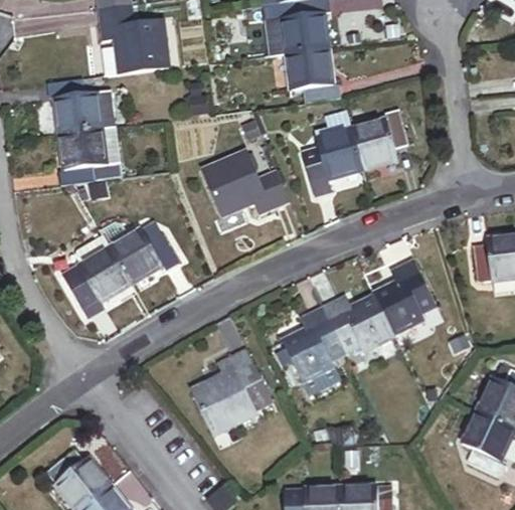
[(327,46),(323,10),(330,9),(329,0),(286,0),(264,3),(271,53),(287,51),(327,46)]
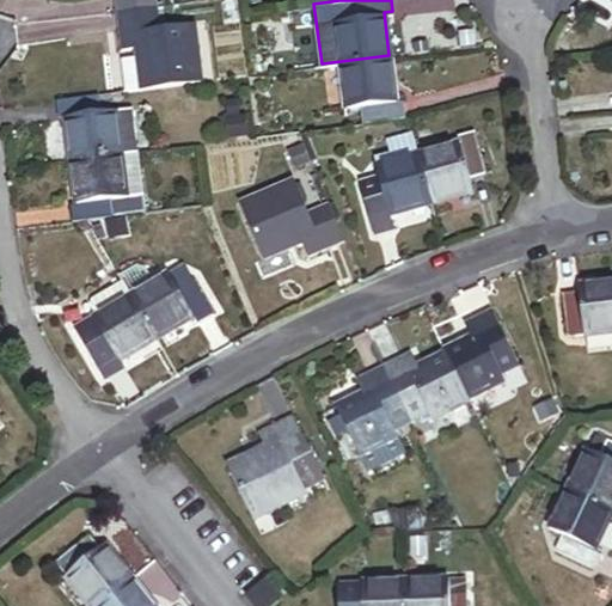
[(201,78),(194,20),(159,25),(157,2),(115,7),(120,46),(136,43),(138,55),(121,56),(124,87),(141,85),(201,78)]
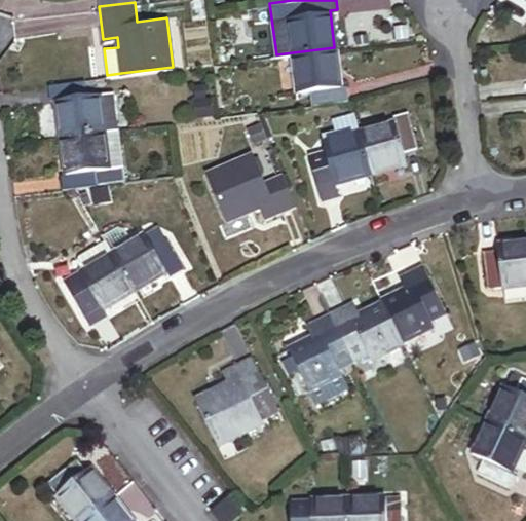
[(339,84),(334,47),(293,52),(298,90),(308,89),(310,104),(348,99),(346,83),(339,84)]
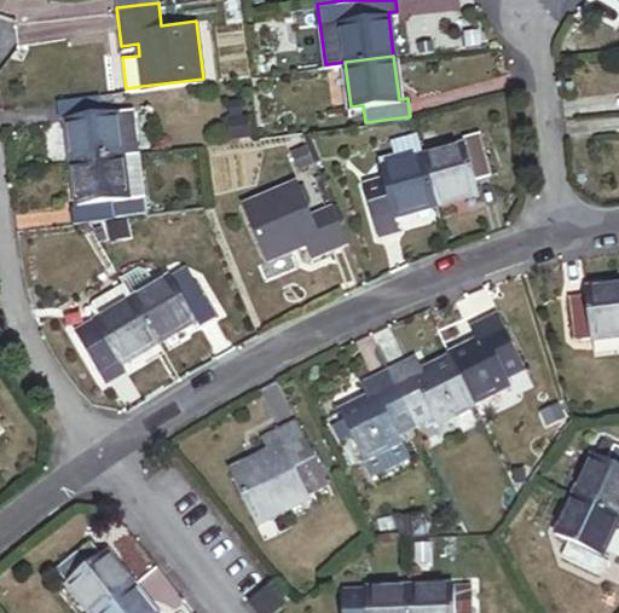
[(134,105),(103,109),(100,92),(56,97),(58,115),(65,114),(71,158),(139,151),(134,105)]
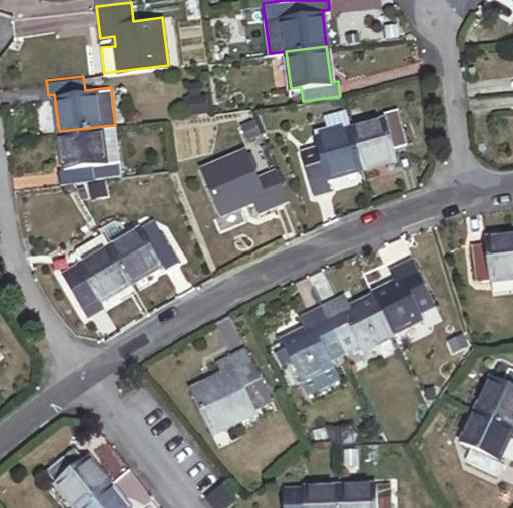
[(191,98),(192,111),(207,109),(205,97),(191,98)]
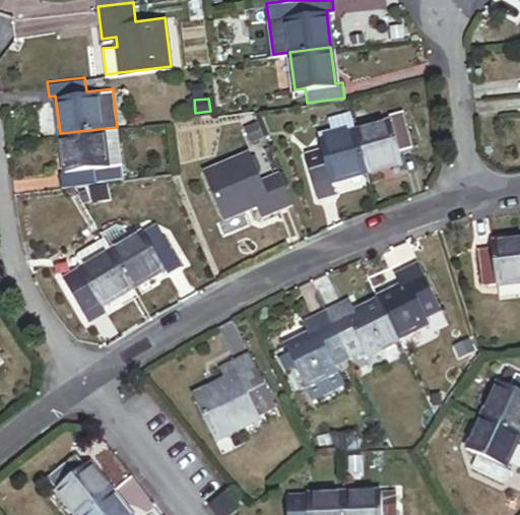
[(412,143),(402,108),(389,112),(390,117),(353,127),(366,170),(402,159),(399,147),(412,143)]
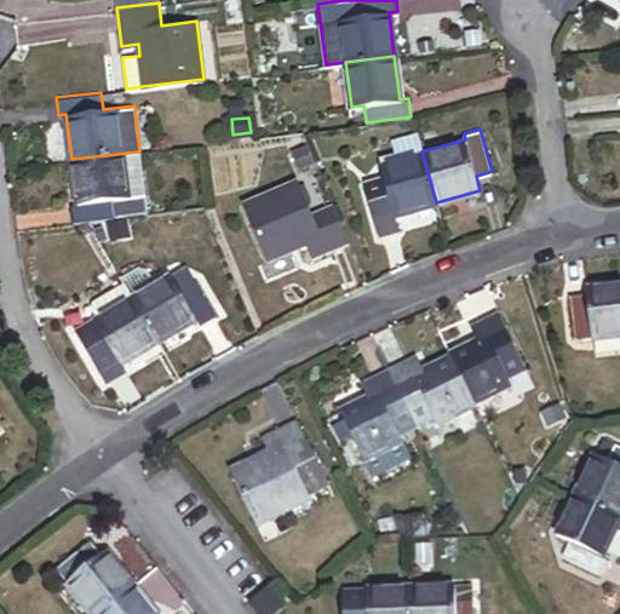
[(378,158),(384,177),(367,182),(378,224),(395,219),(394,214),(436,202),(422,151),(417,132),(392,139),(396,151),(378,158)]
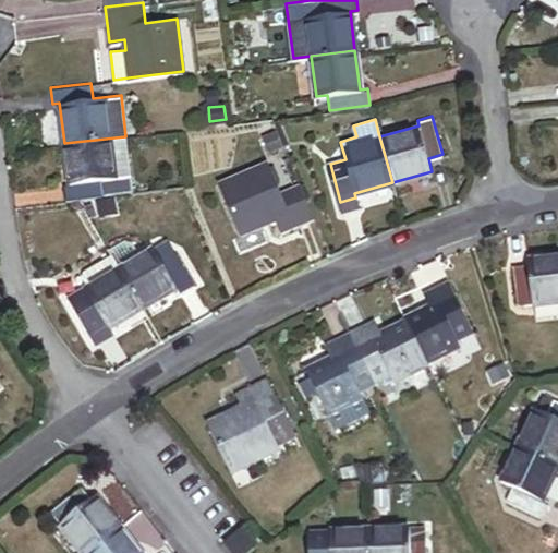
[(125,136),(64,143),(69,182),(61,183),(63,199),(132,190),(125,136)]
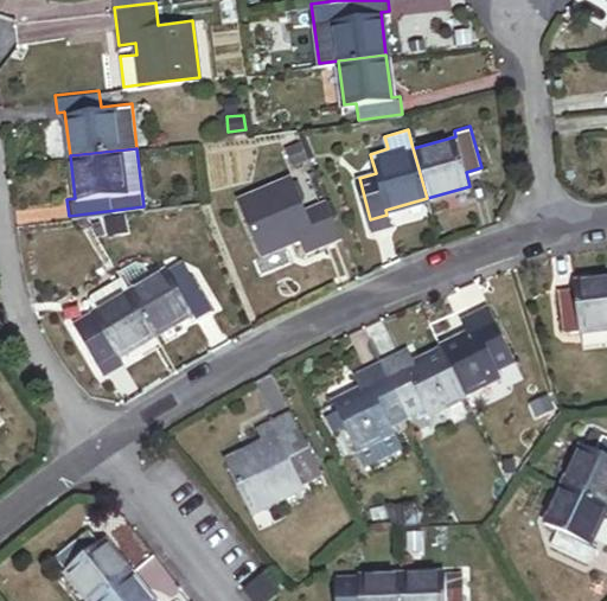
[(340,234),(325,196),(304,204),(292,176),(238,197),(260,251),(299,235),(305,248),(340,234)]
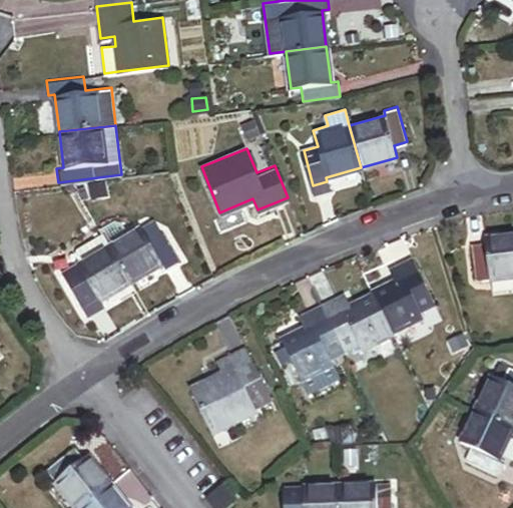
[(166,187),(151,183),(148,192),(163,197),(166,187)]
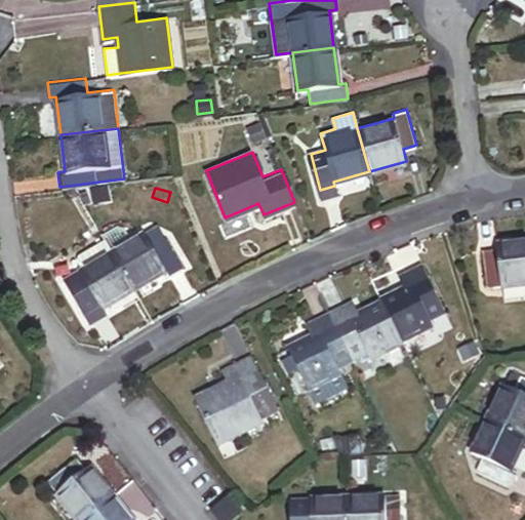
[(117,225),(102,234),(105,239),(111,250),(126,240),(117,225)]
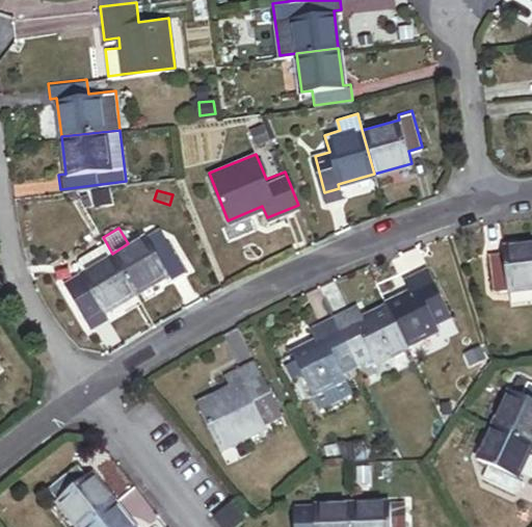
[(184,269),(164,237),(153,244),(145,233),(128,243),(112,254),(135,292),(168,272),(171,278),(184,269)]
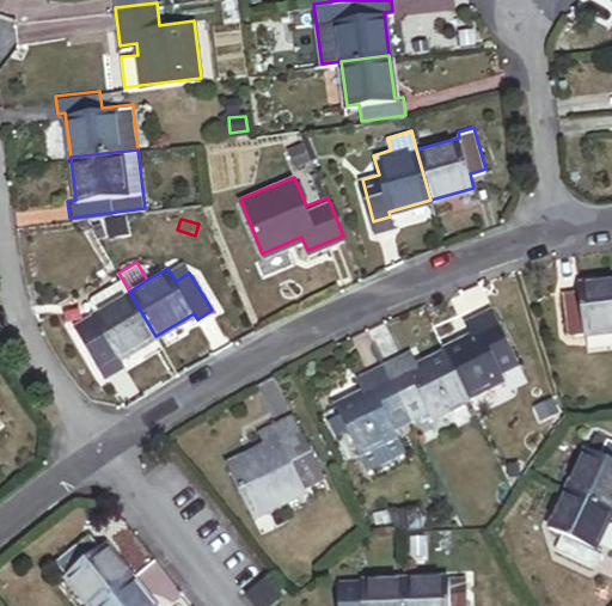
[(611,328),(611,276),(576,281),(577,288),(562,289),(567,332),(611,328)]
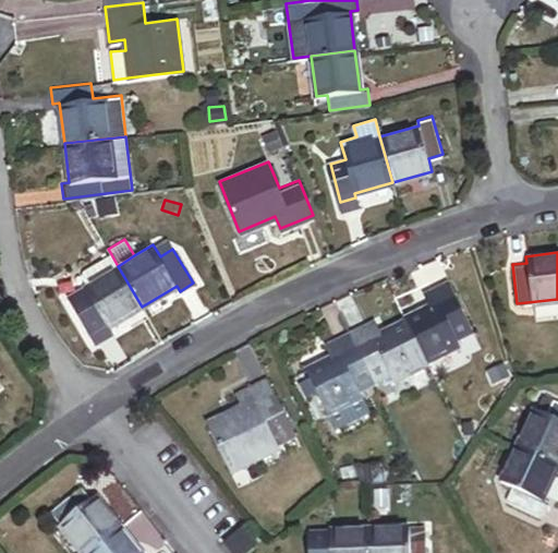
[(79,277),(84,287),(64,298),(94,348),(113,336),(108,326),(142,307),(118,266),(111,254),(80,273),(79,277)]
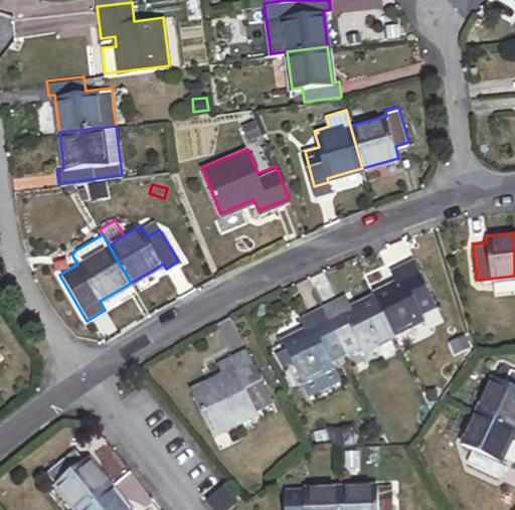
[(373,294),(392,332),(423,317),(420,309),(436,302),(413,259),(390,270),(395,279),(372,290),(373,294)]
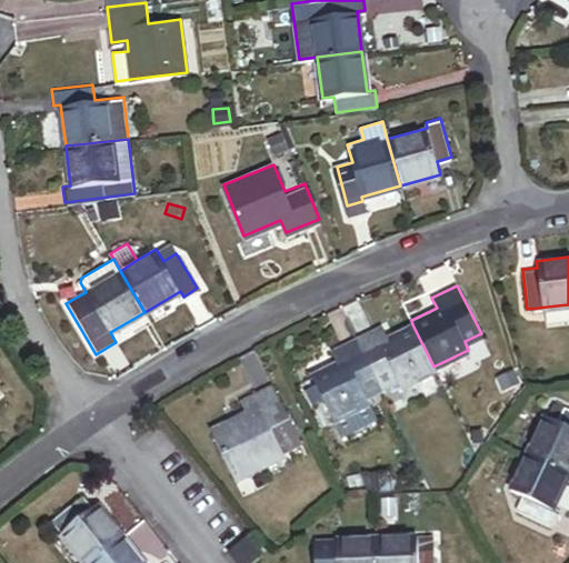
[(382,324),(357,337),(380,385),(397,378),(400,385),(435,369),(433,367),(412,324),(388,337),(382,324)]
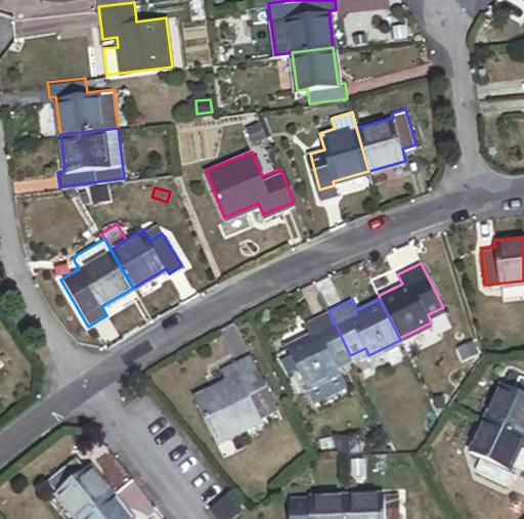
[(350,355),(329,310),(305,322),(310,334),(288,345),(307,386),(340,370),(336,362),(350,355)]
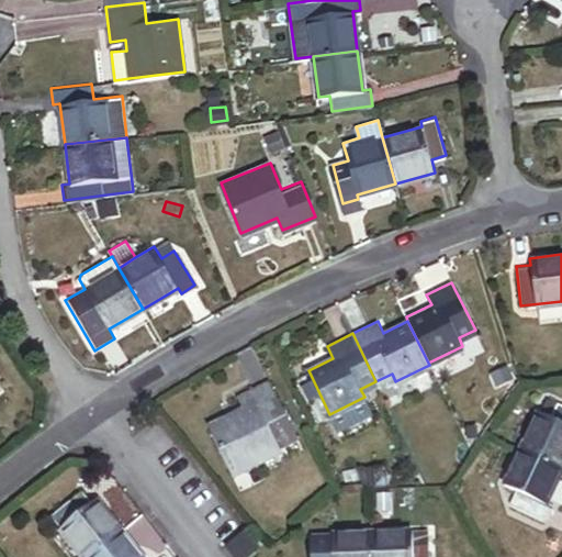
[(243,407),(209,423),(233,471),(294,442),(281,414),(285,412),(269,378),(237,393),(243,407)]
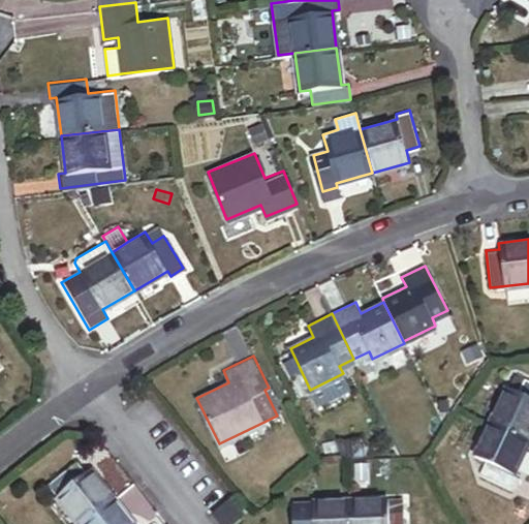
[(528,436),(528,379),(525,377),(519,390),(507,384),(491,419),(528,436)]
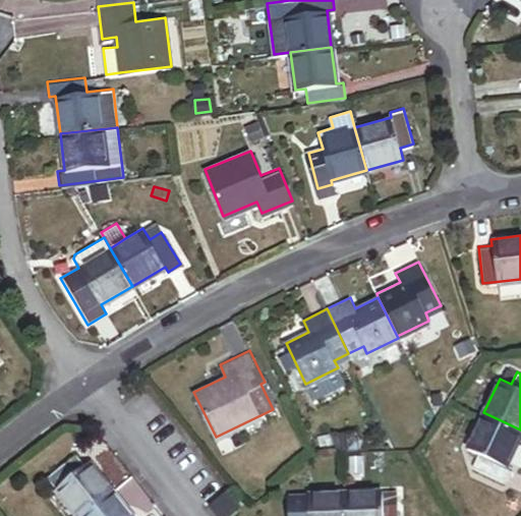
[(506,464),(520,432),(520,430),(483,412),(468,446),(479,451),(472,465),(505,481),(512,467),(506,464)]
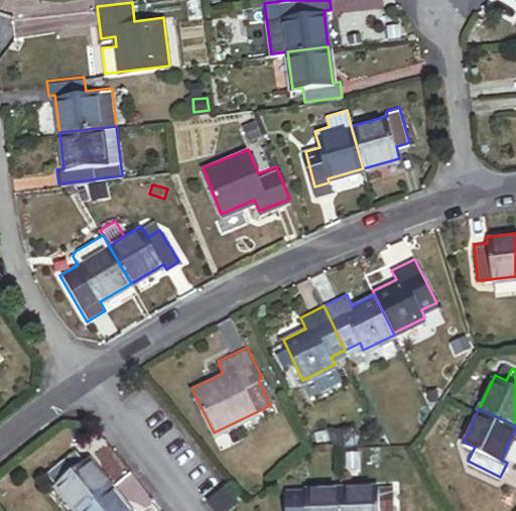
[(335,428),(337,444),(356,441),(354,426),(335,428)]
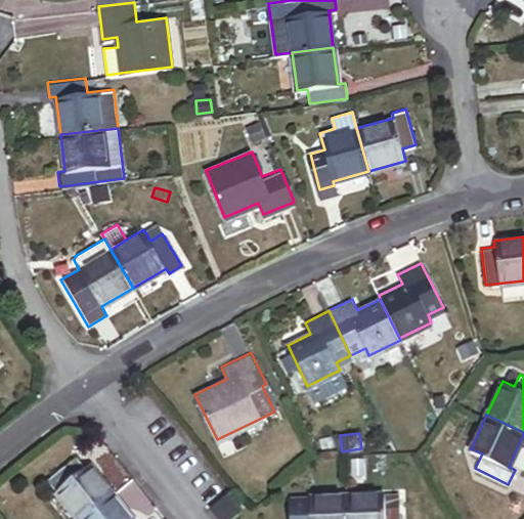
[(112,491),(89,463),(85,466),(77,456),(46,479),(78,518),(112,491)]
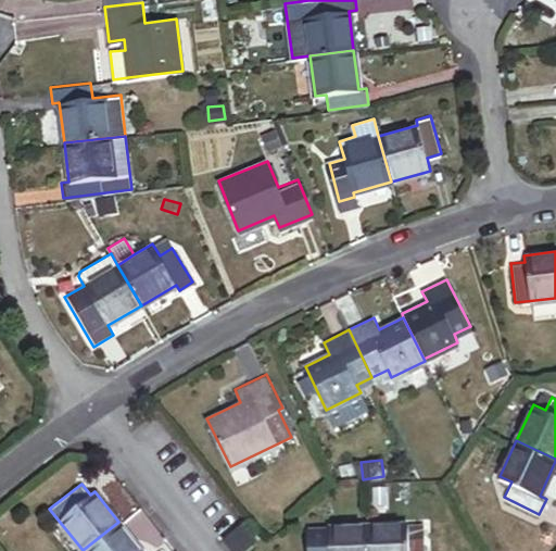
[(389,496),(378,491),(373,503),(383,508),(389,496)]
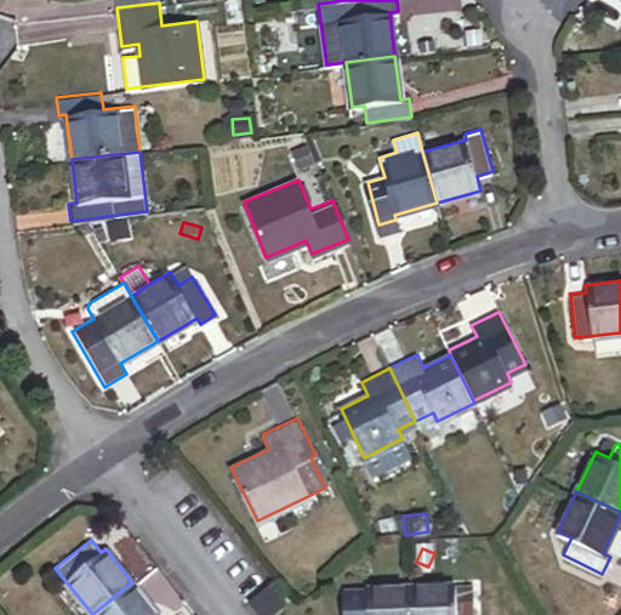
[(159,614),(132,582),(92,614),(159,614)]
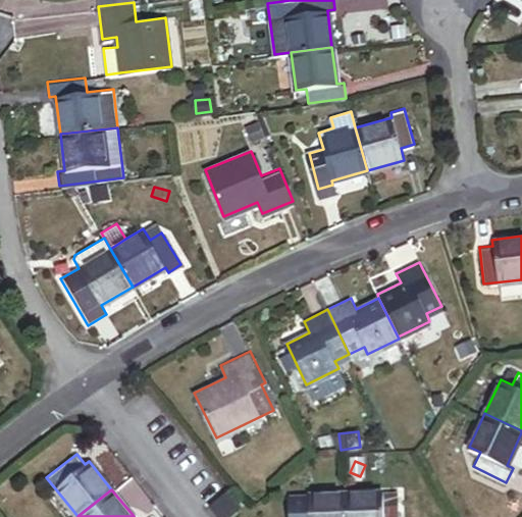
[(223,516),(238,507),(227,493),(211,505),(220,516),(223,516)]
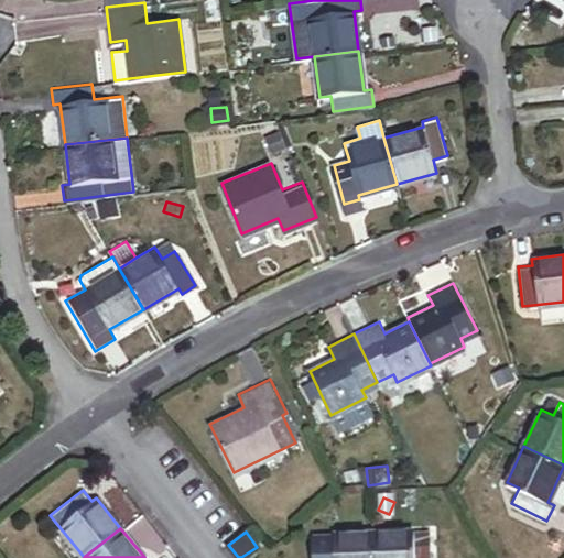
[(371,557),(372,532),(334,533),(334,534),(313,534),(313,557),(371,557)]
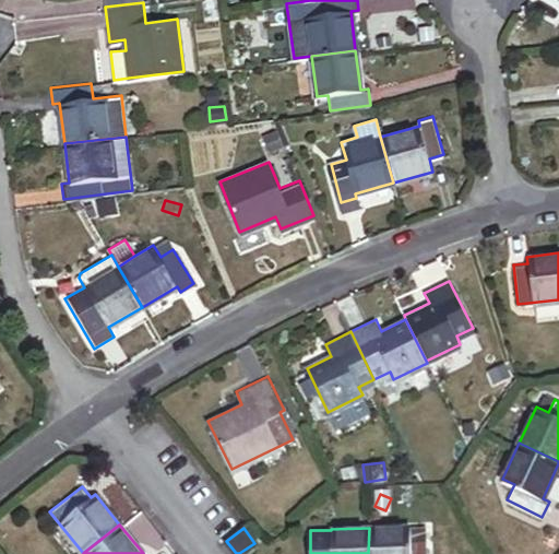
[(426,553),(426,539),(411,539),(411,528),(369,528),(368,553),(426,553)]
